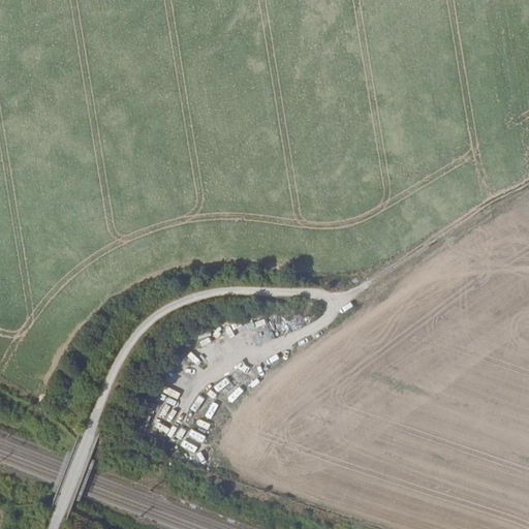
[(194,349),(189,354),(200,364),(206,360),(194,349)]
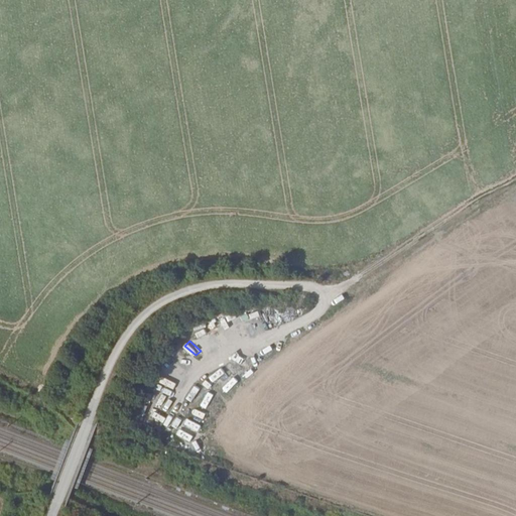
[(221,367),(209,377),(213,383),(226,373),(221,367)]
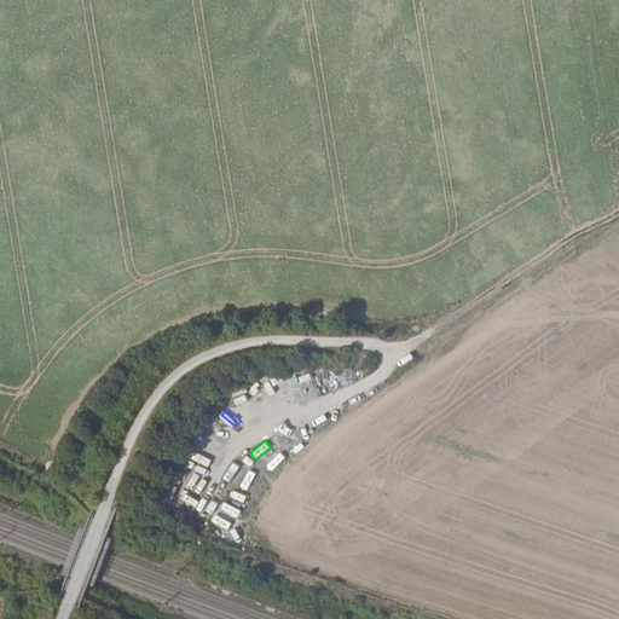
[(196,460),(208,464),(210,457),(198,452),(196,460)]
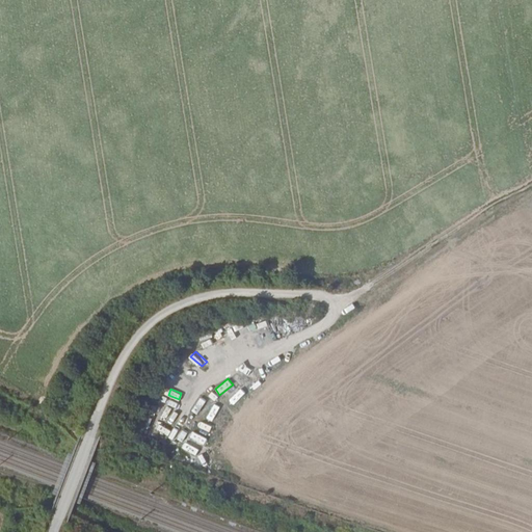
[(214,403),(206,419),(213,422),(220,407),(214,403)]
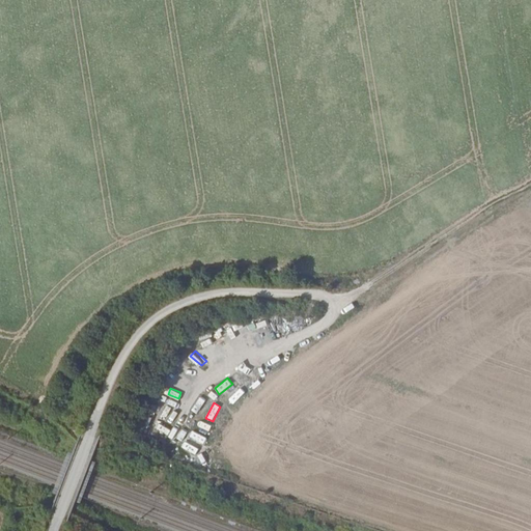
[(199,430),(210,434),(212,426),(202,422),(199,430)]
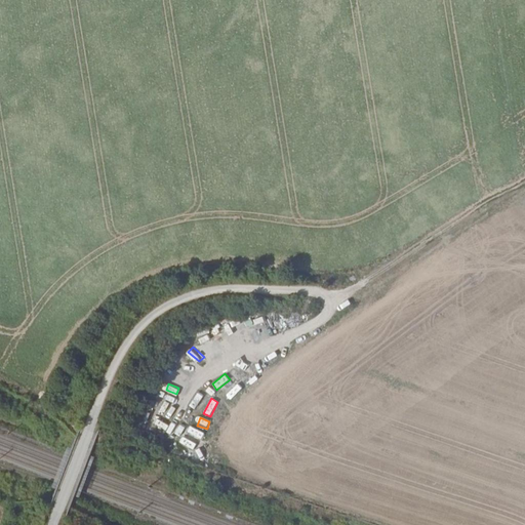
[(164,433),(169,426),(157,418),(153,426),(164,433)]
